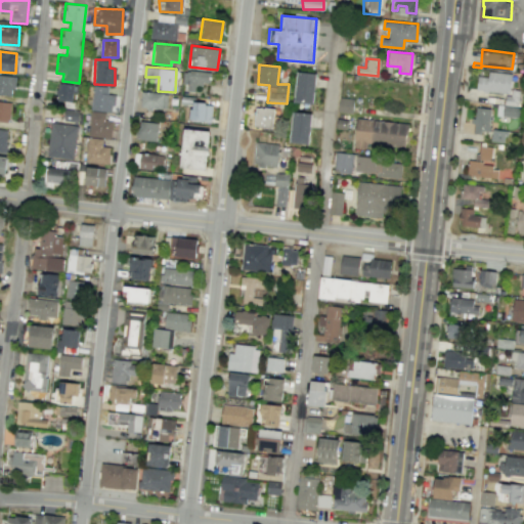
[(184,90),(195,91),(197,84),(210,85),(210,72),(185,70),(184,90)]
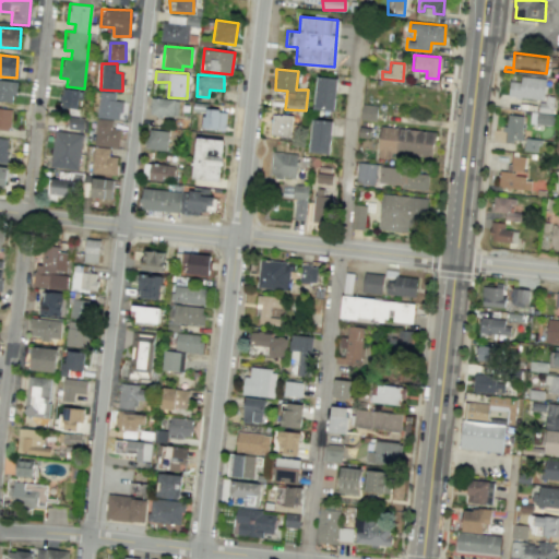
[(520,74),(520,80),(509,79),(507,94),(514,95),(514,96),(520,97),(520,95),(543,98),(545,78),(520,74)]
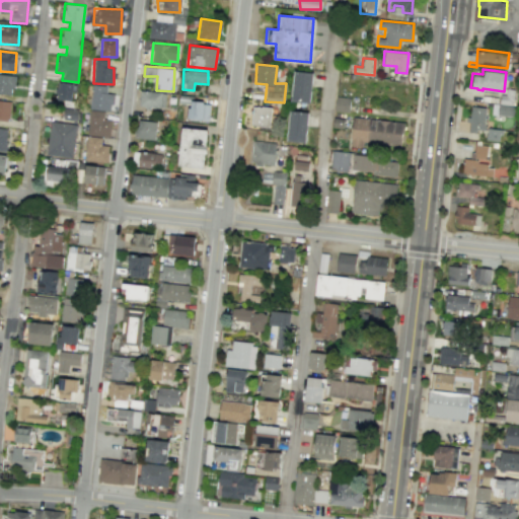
[(291,101),(310,103),(313,73),(294,71),(291,101)]
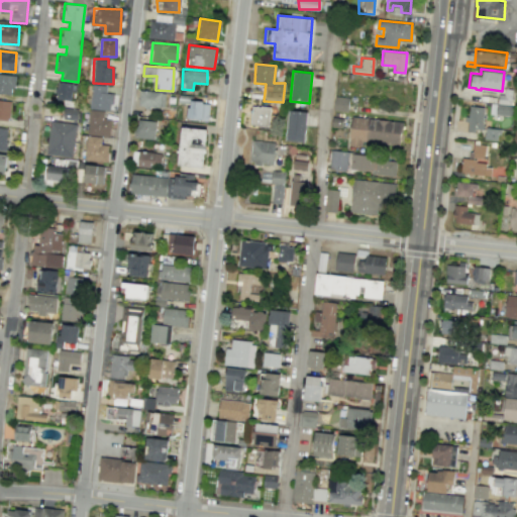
[(13,75),(0,74),(0,93),(13,94),(13,75)]
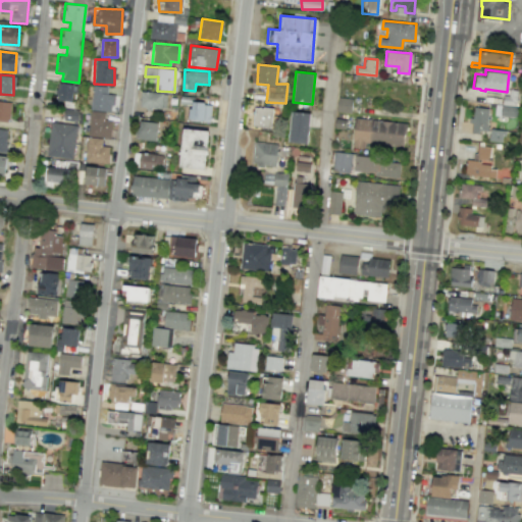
[(73,102),(76,85),(57,82),(54,100),(73,102)]
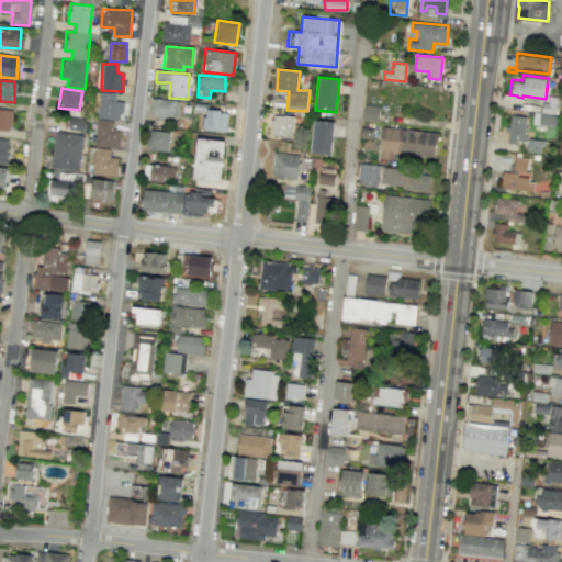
[(121,120),(122,101),(115,101),(115,92),(99,91),(98,119),(121,120)]
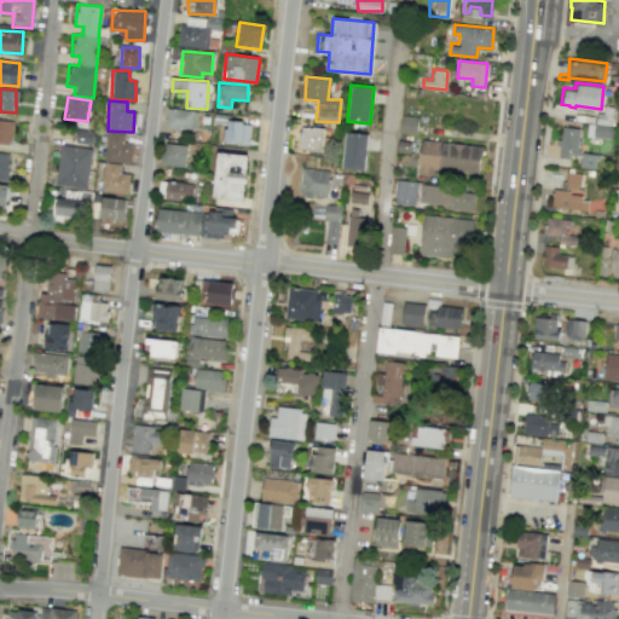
[(596,110),(595,122),(611,123),(613,105),(603,104),(603,111),(596,110)]
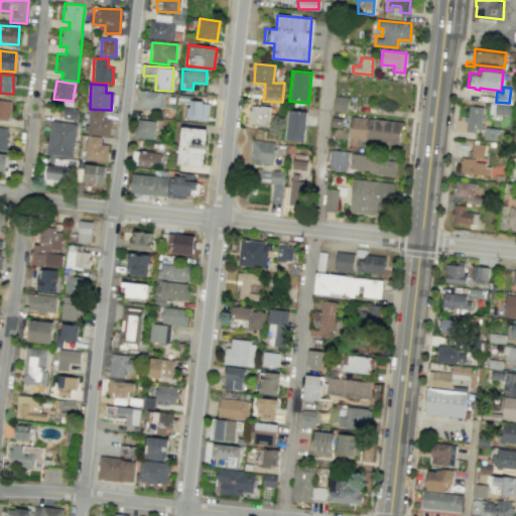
[(138,106),(163,107),(164,91),(139,90),(138,106)]
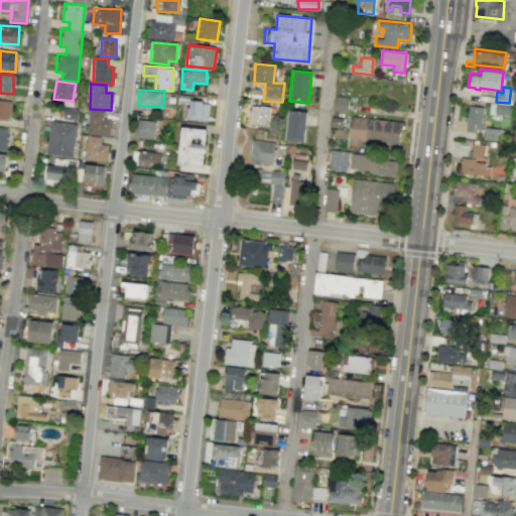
[(191,96),(181,95),(180,103),(187,103),(186,118),(208,120),(209,102),(191,101),(191,96)]
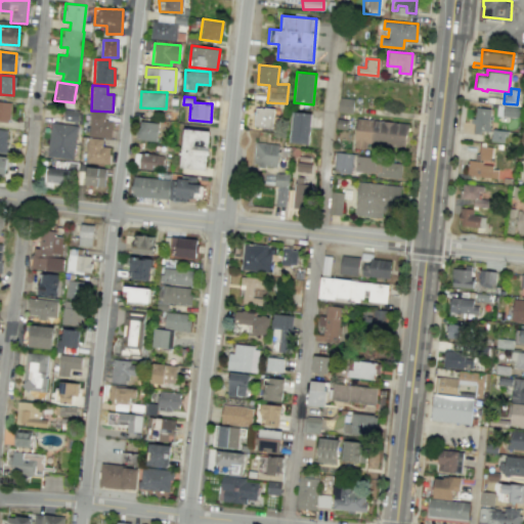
[(351,113),(352,98),(339,98),(338,113),(351,113)]
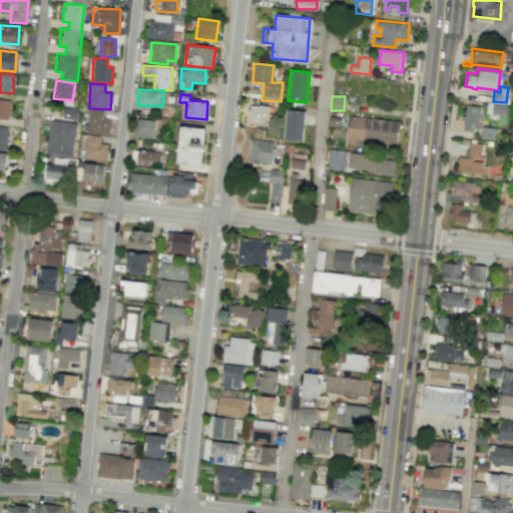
[(0,117),(9,118),(10,100),(0,99),(0,117)]
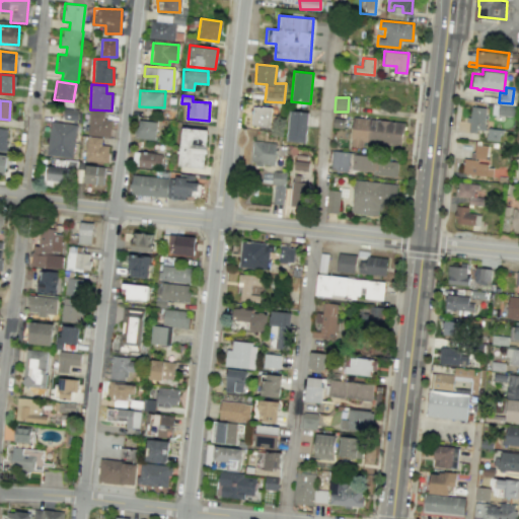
[(498,103),(497,114),(513,116),(514,105),(498,103)]
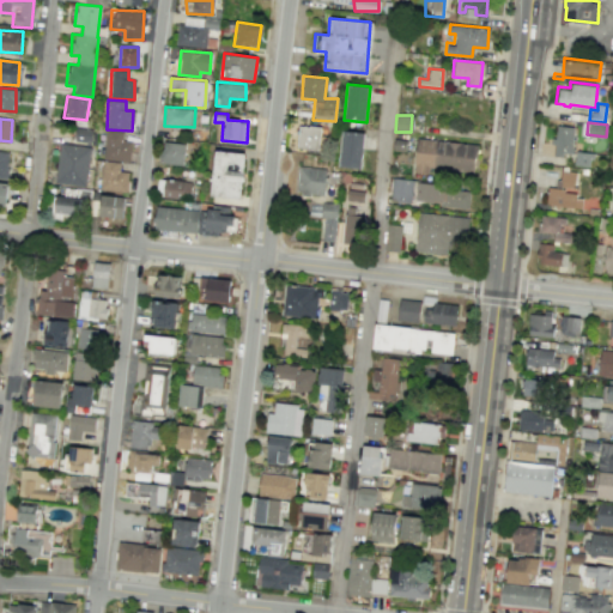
[(574,125),(556,123),(554,137),(551,137),(551,143),(554,143),(553,155),(562,156),(562,151),(570,151),(571,139),(575,139),(575,134),(572,134),(574,125)]
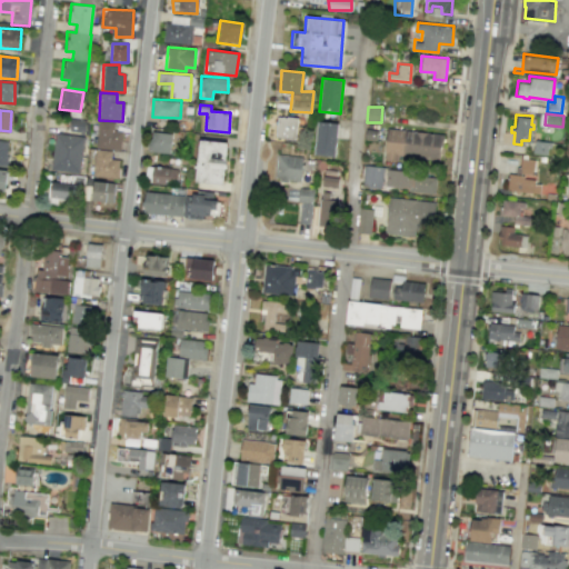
[(277,117),(276,137),(302,139),(302,128),(297,128),(298,118),(277,117)]
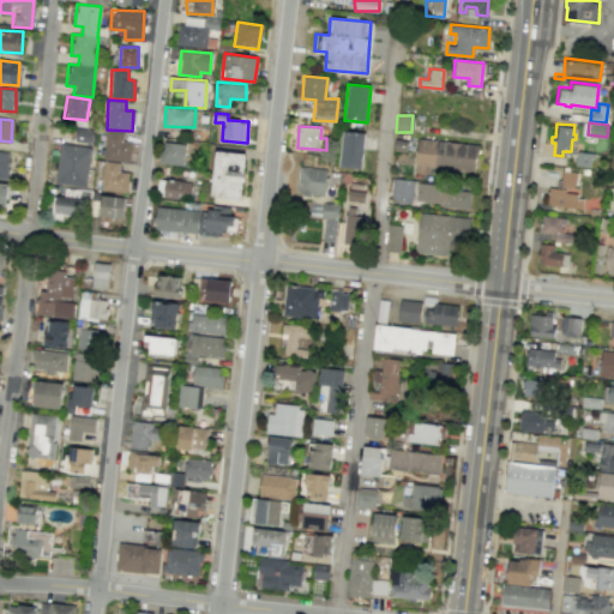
[(73,142),(90,143),(91,128),(73,127),(73,142)]
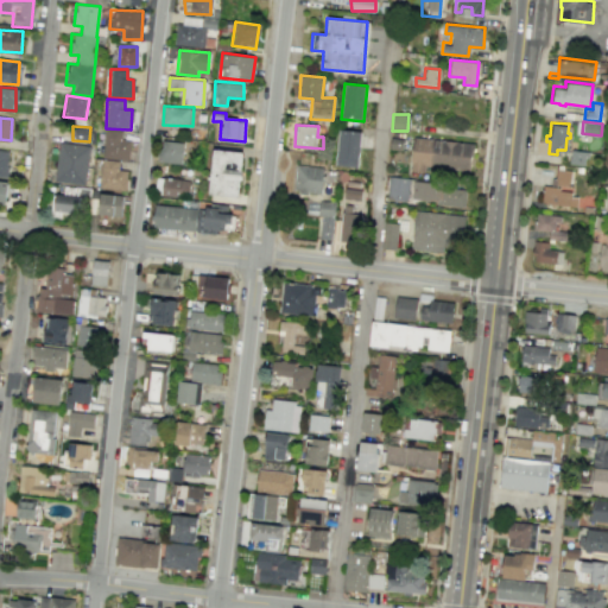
[(120,139),(121,130),(103,130),(102,158),(127,159),(128,140),(120,139)]
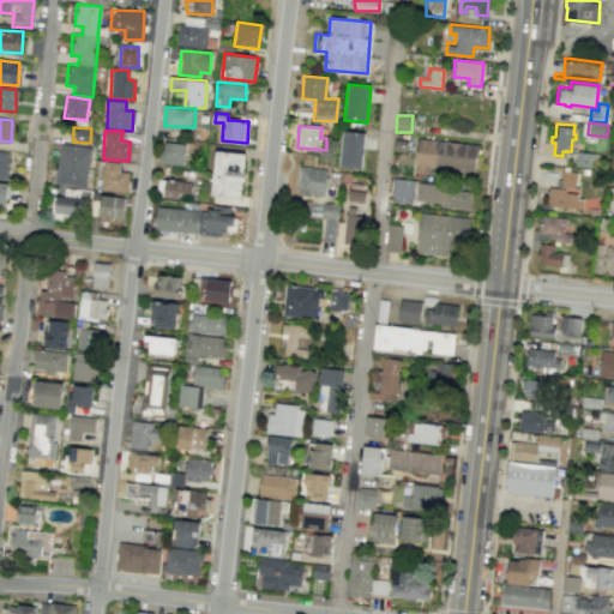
[(362,168),(365,132),(342,131),(339,168),(362,168)]
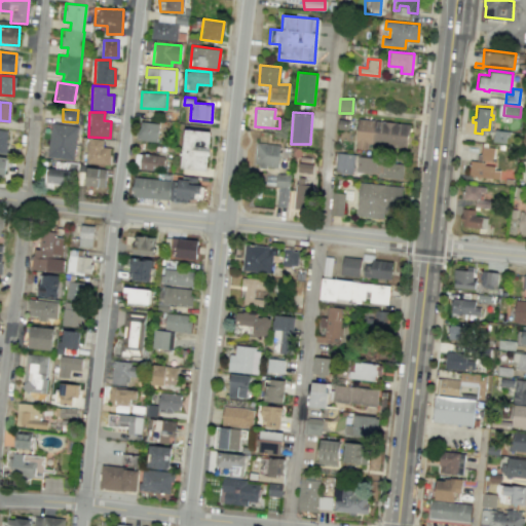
[(368,144),(407,148),(409,123),(358,119),(354,148),(367,149),(368,144)]
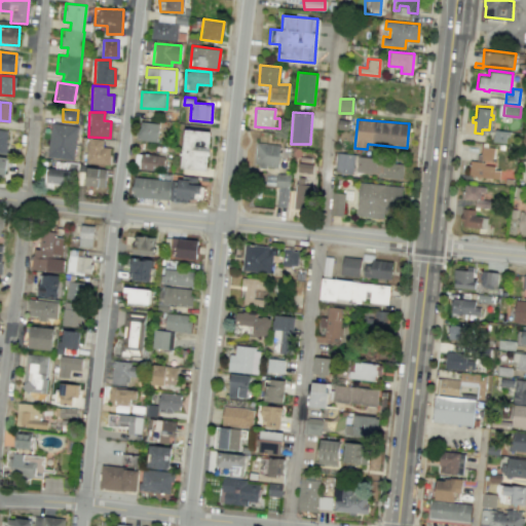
[(156,142),(158,123),(139,121),(137,140),(156,142)]
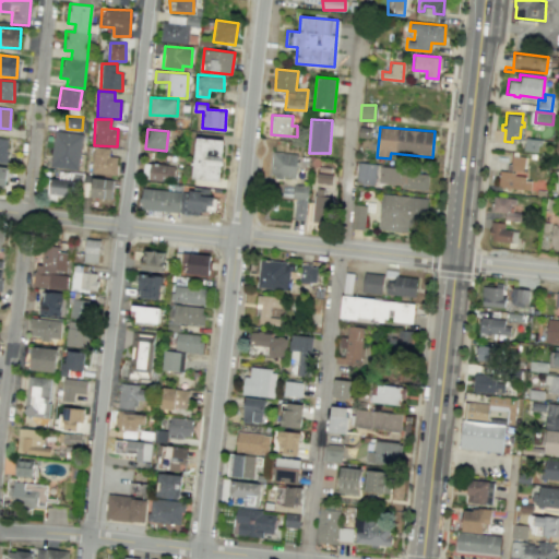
[(76,170),(82,134),(54,130),(48,166),(76,170)]
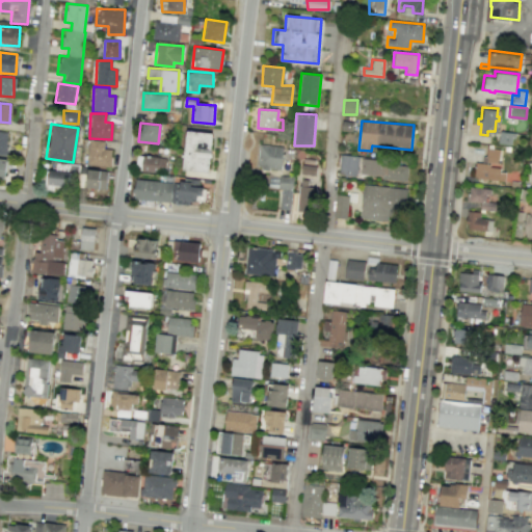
[(499,130),(498,142),(510,143),(511,137),(514,137),(514,132),(499,130)]
